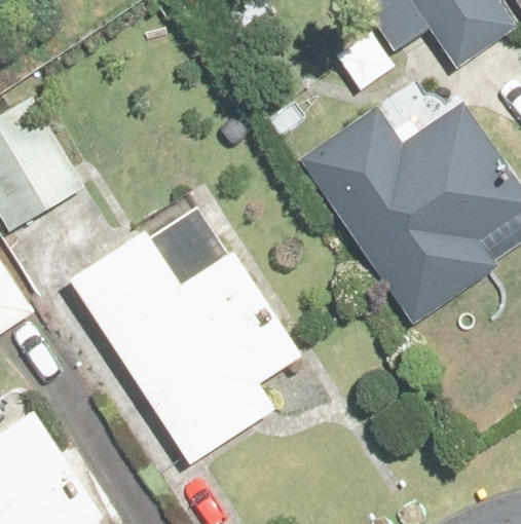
[(513,30),(492,0),(356,0),(394,53),(430,30),(456,69),(513,30)]
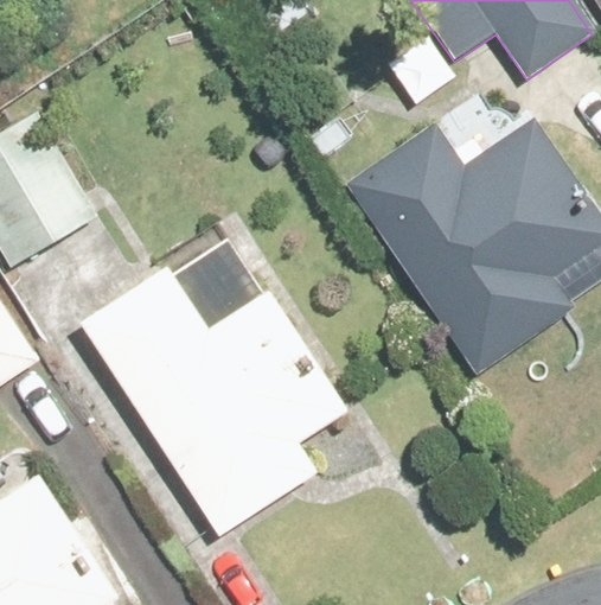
[(93,218),(51,150),(33,159),(12,123),(0,131),(0,250),(11,268),(93,218)]
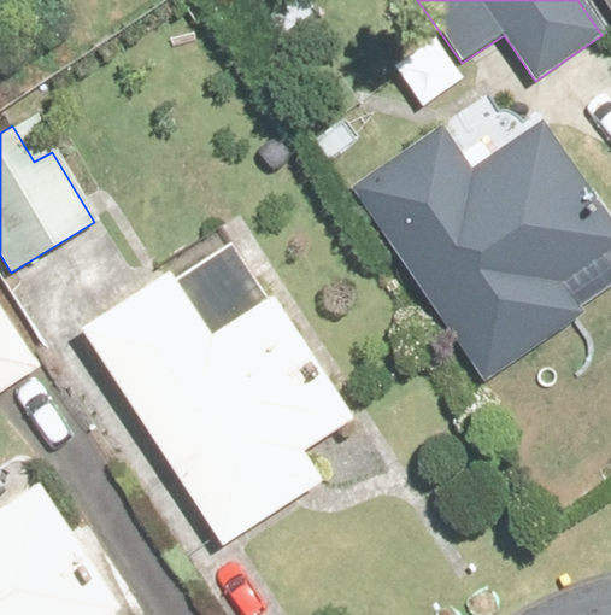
[(610,297),(610,234),(541,129),(469,176),(440,133),(354,188),(482,382),(580,318),(610,297)]
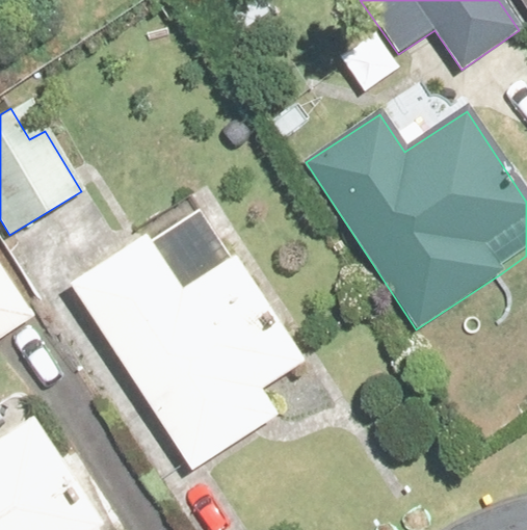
[(181,290),(146,236),(71,284),(191,470),(274,416),(258,389),(305,359),(237,254),(181,290)]
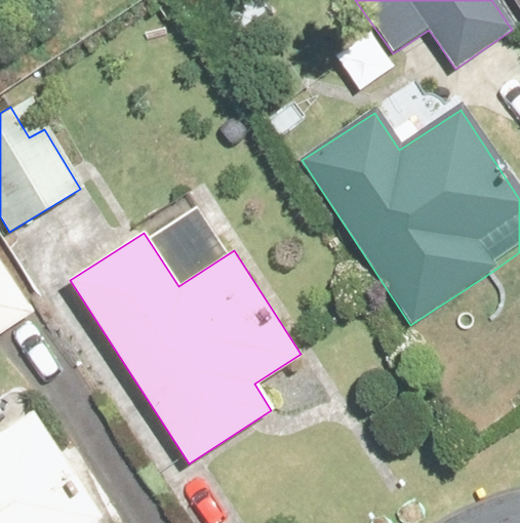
[(0,333),(32,313),(0,263),(0,333)]
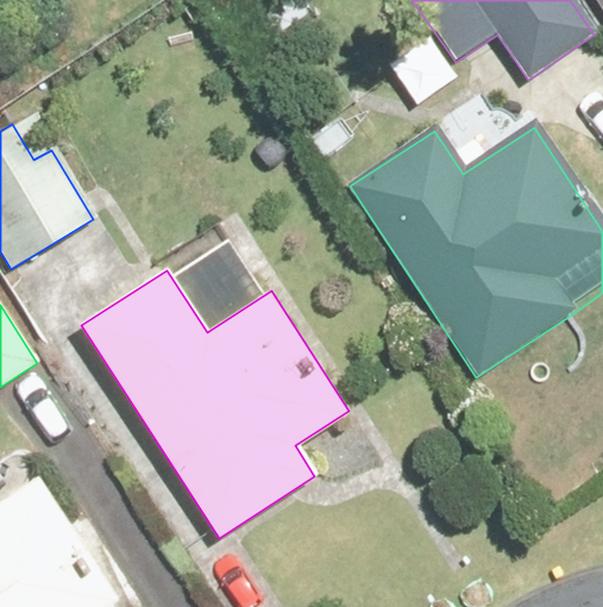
[(106,606),(119,599),(42,477),(0,502),(0,606),(106,606)]
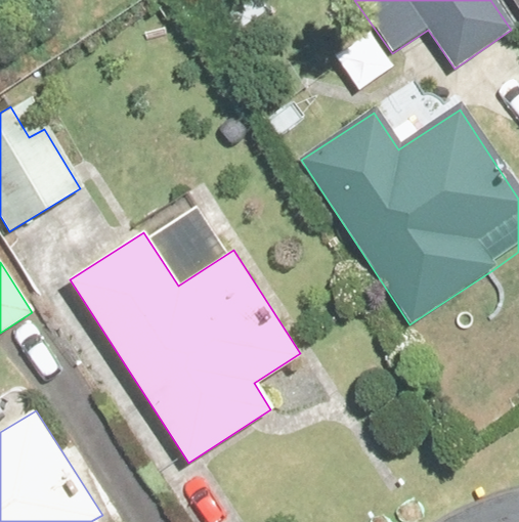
All buildings are outlined.
